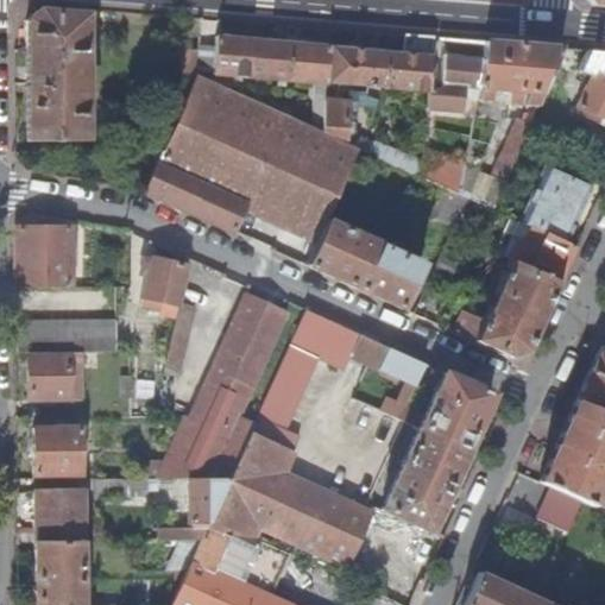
[(83,140),(84,13),(38,10),(30,19),(29,48),(30,139),(83,140)]
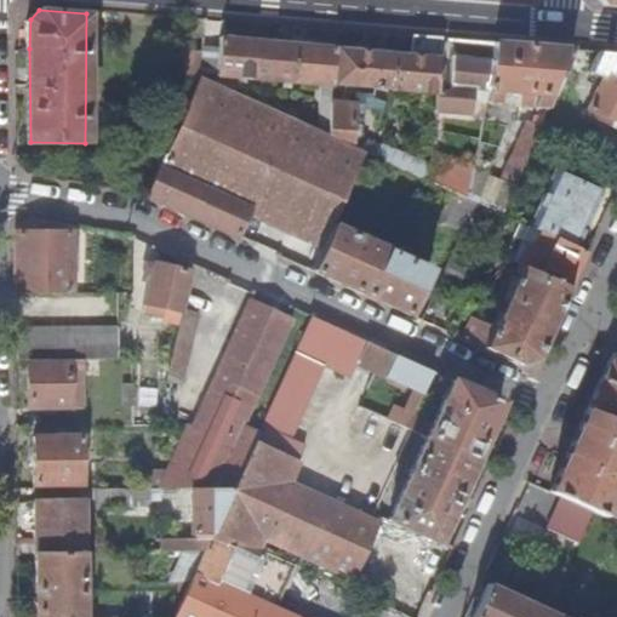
[(324,79),(337,80),(340,46),(223,35),(223,46),(205,45),(205,46),(203,74),(220,81),(221,70),(324,79)]
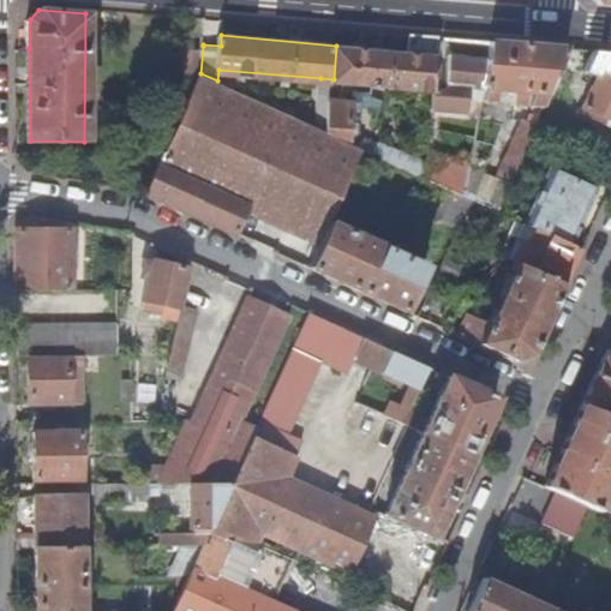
[(437,90),(442,37),(412,35),(411,53),(336,46),(334,79),(437,90)]
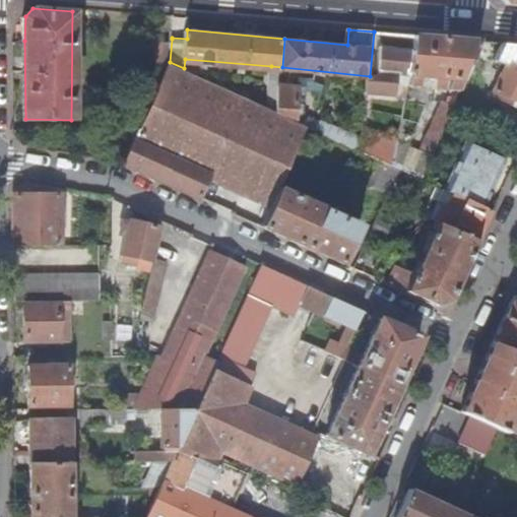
[(413,73),(416,35),(378,31),(375,76),(370,76),(369,90),(400,92),(400,72),(413,73)]
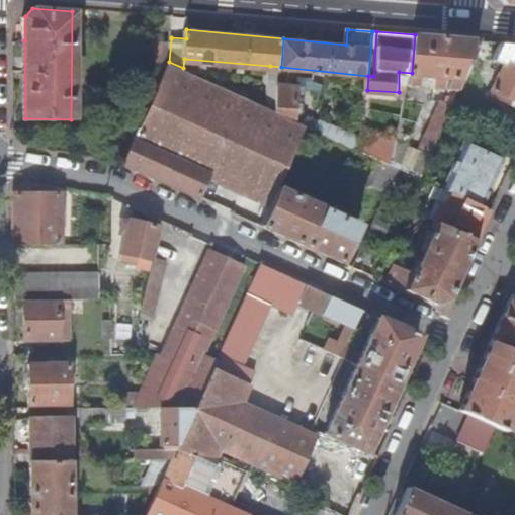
[(476,54),(481,40),(415,34),(412,73),(411,83),(421,84),(422,73),(435,74),(434,84),(434,85),(441,85),(442,73),(452,74),(452,86),(460,88),(461,87),(476,54)]
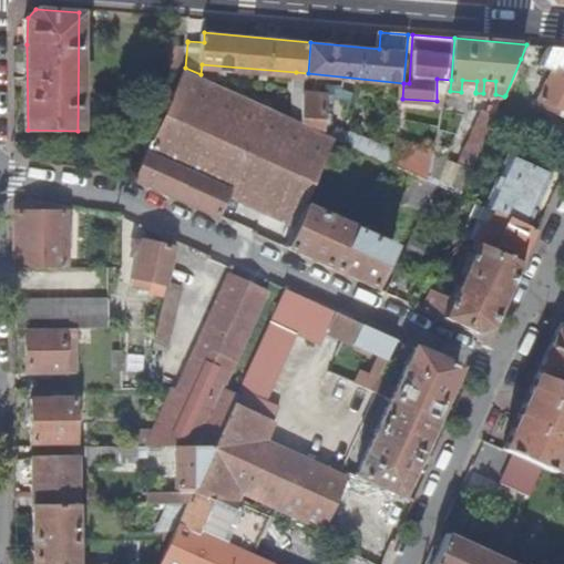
[(185,68),(187,42),(173,42),(173,65),(185,68)]
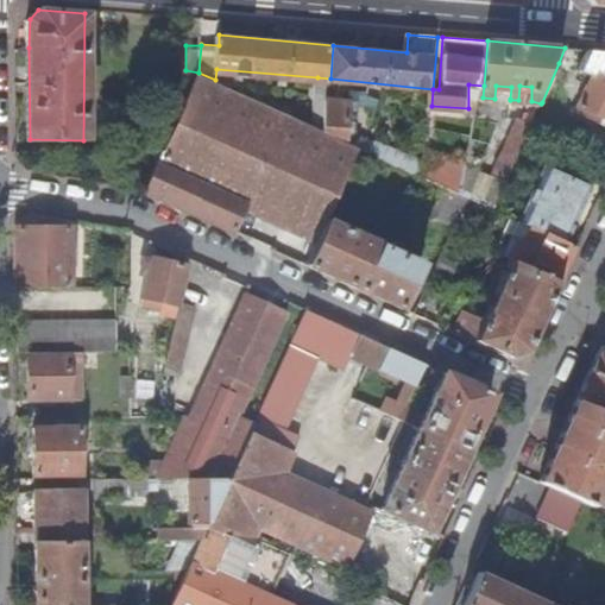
[(604,50),(565,48),(559,63),(572,69),(573,65),(593,73),(578,108),(604,121),(604,50)]
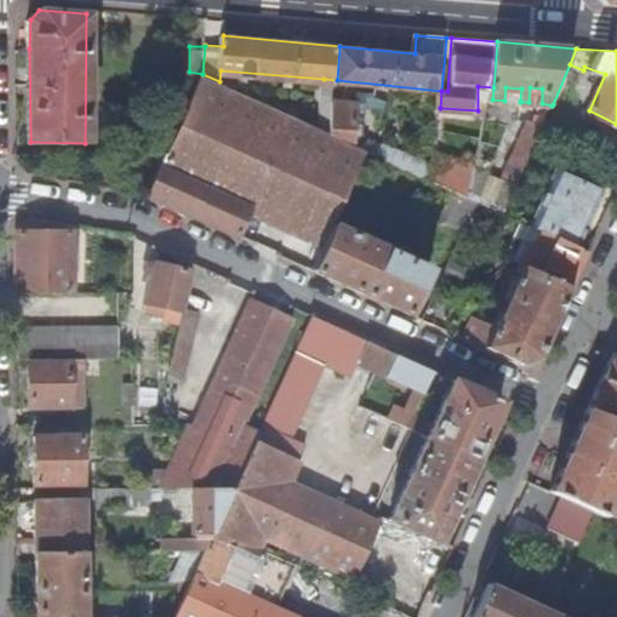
[(564,110),(583,70),(570,64),(553,104),(564,110)]
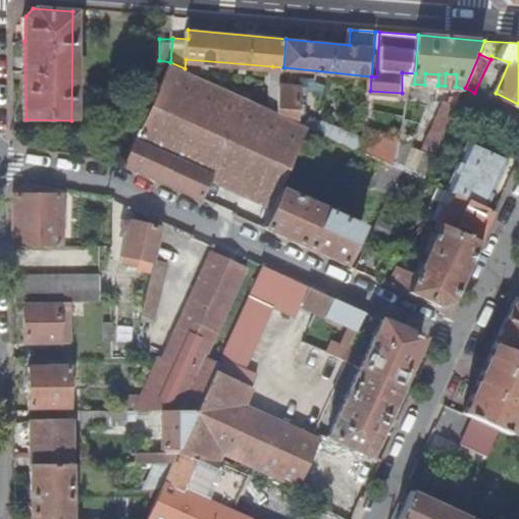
[(272,208),(281,189),(310,124),(298,119),(278,111),(258,101),(238,93),(208,79),(185,68),(170,62),(142,126),(218,161),(211,179),(272,208)]
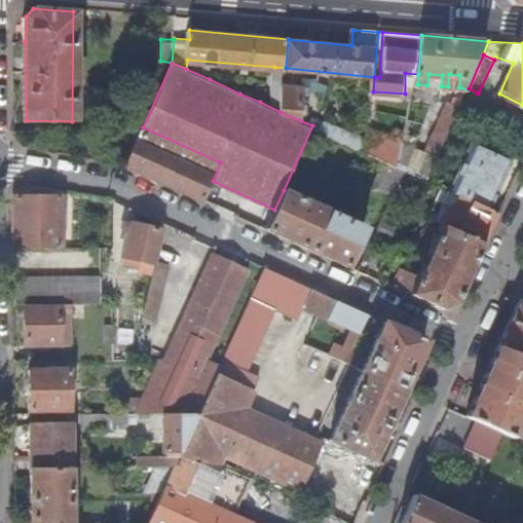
[(284,83),(286,68),(274,67),(271,102),(282,105),(284,83)]
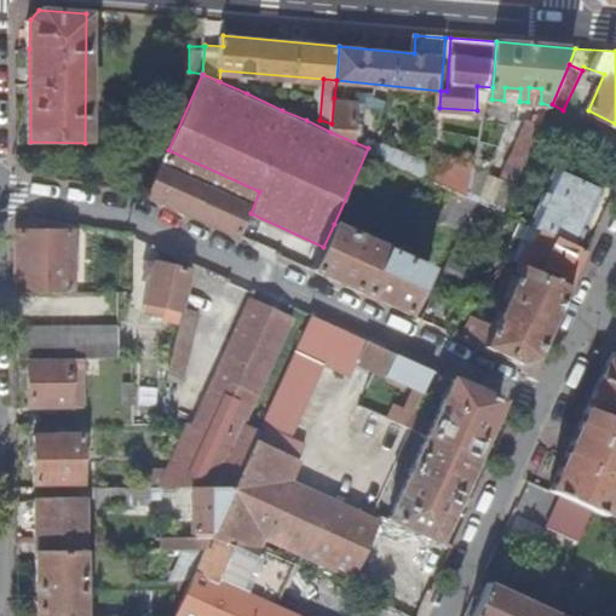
[(477,110),(490,111),(491,99),(493,87),(477,86),(477,110)]
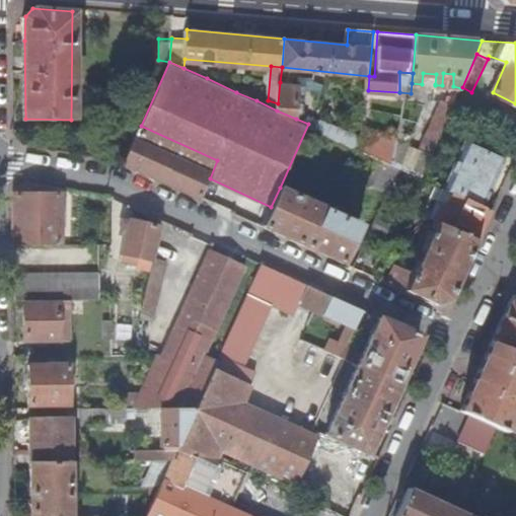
[(422,82),(435,84),(436,74),(423,73),(422,82)]
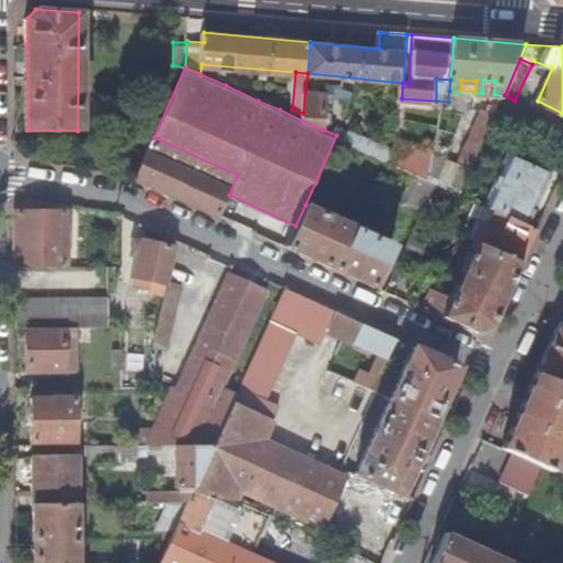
[(483,80),(482,93),(494,94),(494,81),(483,80)]
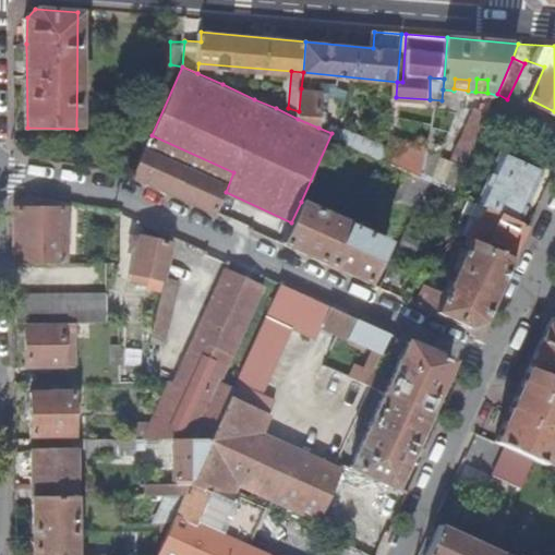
[(222,84),(254,99),(255,94),(224,80),(222,84)]
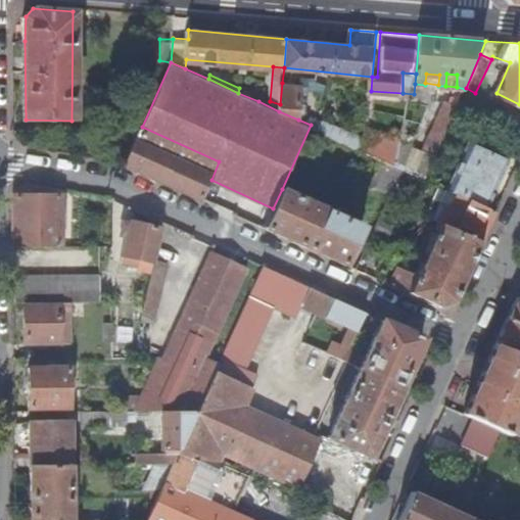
[(303,85),(282,83),(280,104),(279,111),(298,120),(308,111),(300,107),(303,85)]
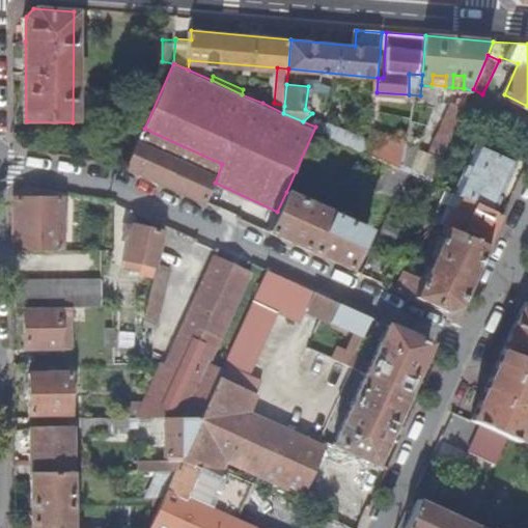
[(283,113),(284,106),(274,103),(265,99),(262,103),(283,113)]
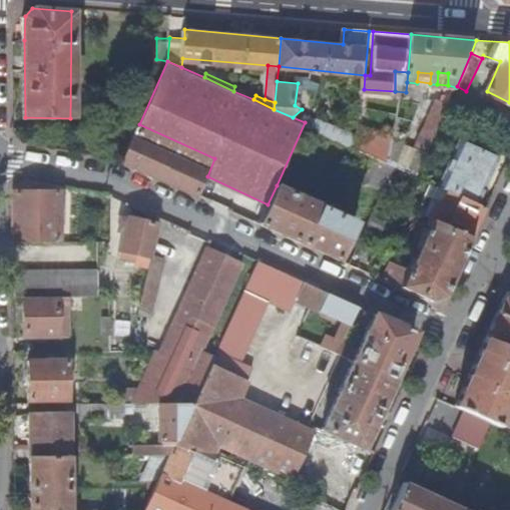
[(420,175),(448,106),(450,101),(439,97),(416,173),(420,175)]
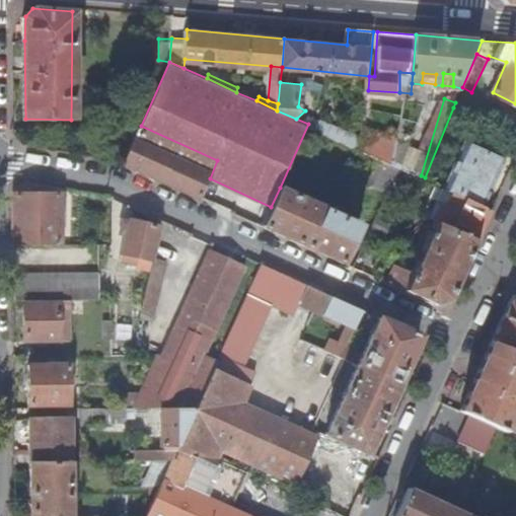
[(296,119),(308,124),(323,132),(324,120),(305,111),(296,119)]
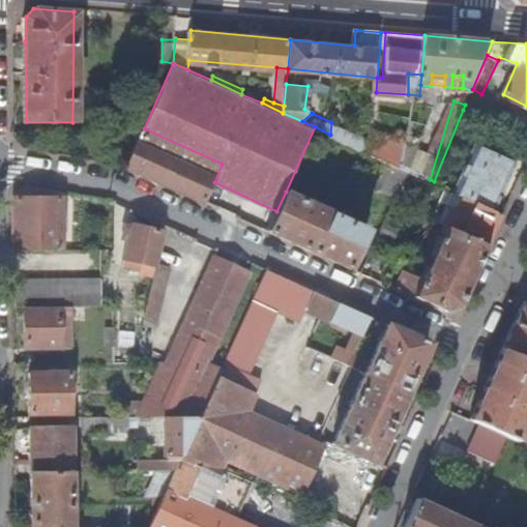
[(330,135),(371,152),(372,140),(331,122),(330,135)]
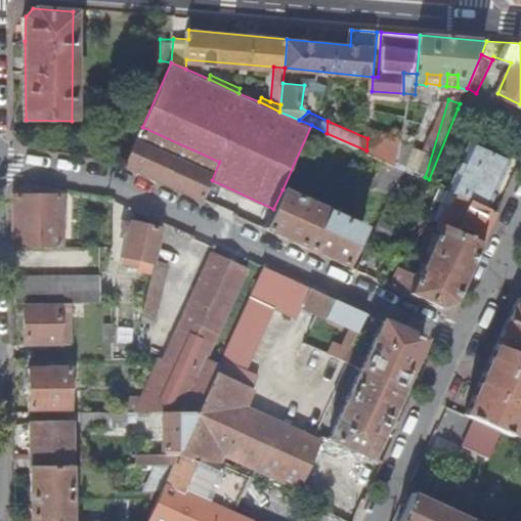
[(125,165),(202,200),(212,180),(219,162),(142,127),(125,165)]
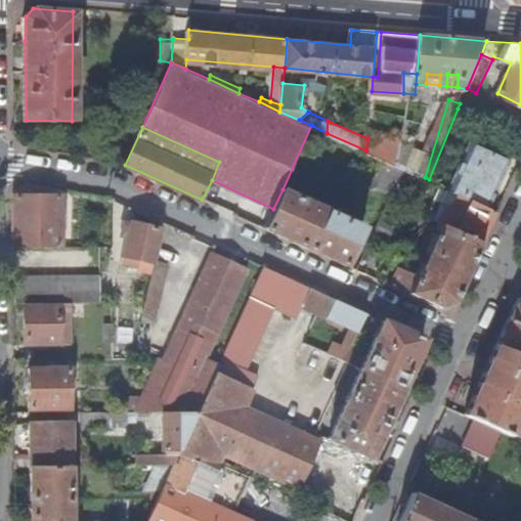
[(409,158),(408,169),(421,175),(424,129),(411,128),(409,158)]
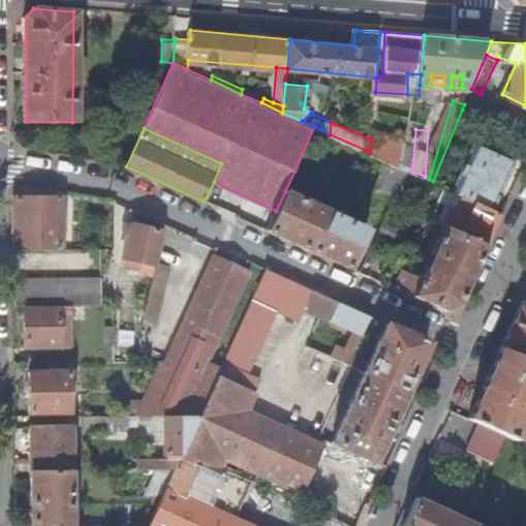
[(473,198),(492,207),(513,161),(476,144),(455,190),(456,190),(462,193),(473,198)]
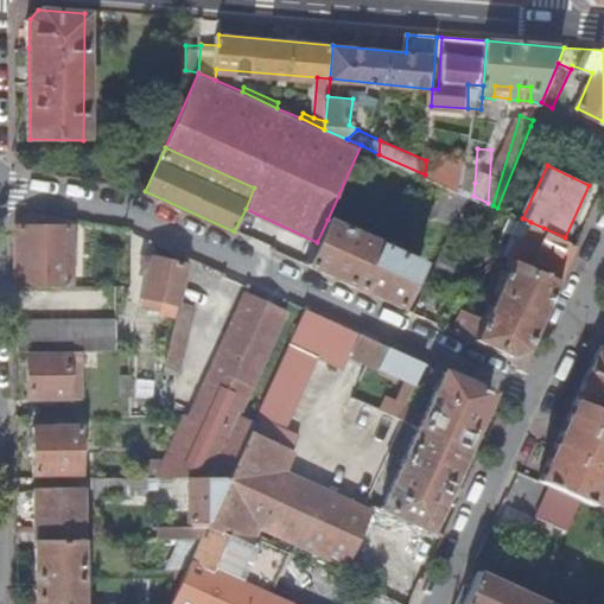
[(469,195),(474,196),(475,183),(451,172),(445,184),(452,188),(469,195)]
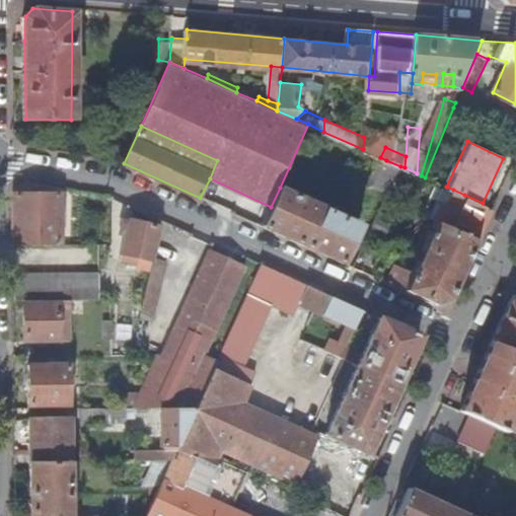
[(376,183),(386,160),(380,157),(378,156),(368,180),(376,183)]
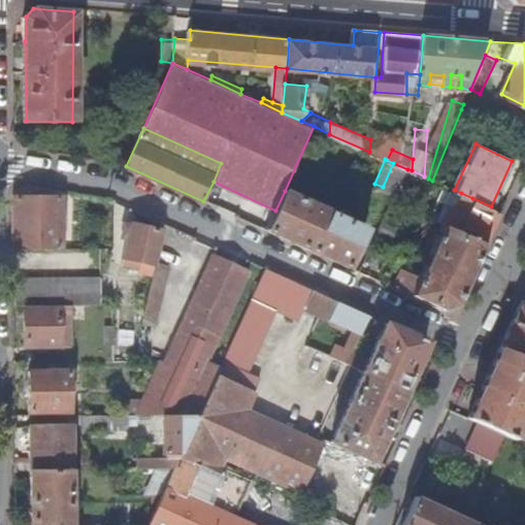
[(443,200),(450,203),(455,190),(454,190),(448,188),(443,200)]
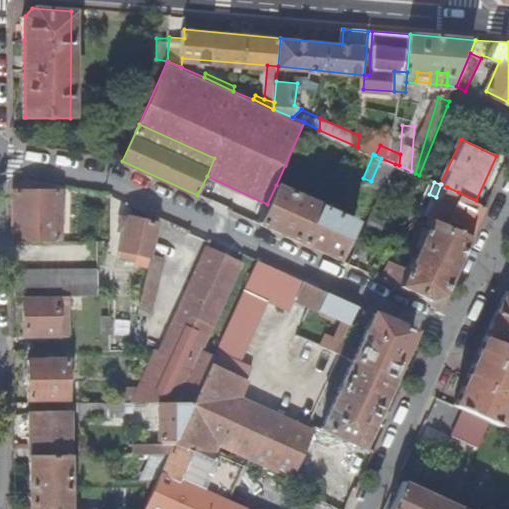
[(435,218),(472,235),(486,205),(476,200),(458,192),(447,187),(441,184),(436,197),(428,215),(434,218),(435,218)]
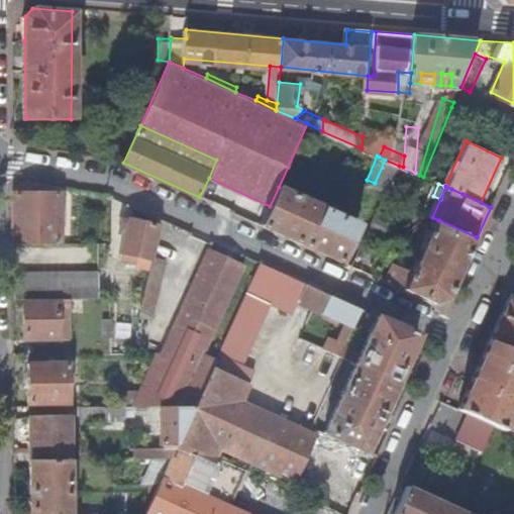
[(261,225),(343,262),(361,223),(279,187),(270,206),(261,225)]
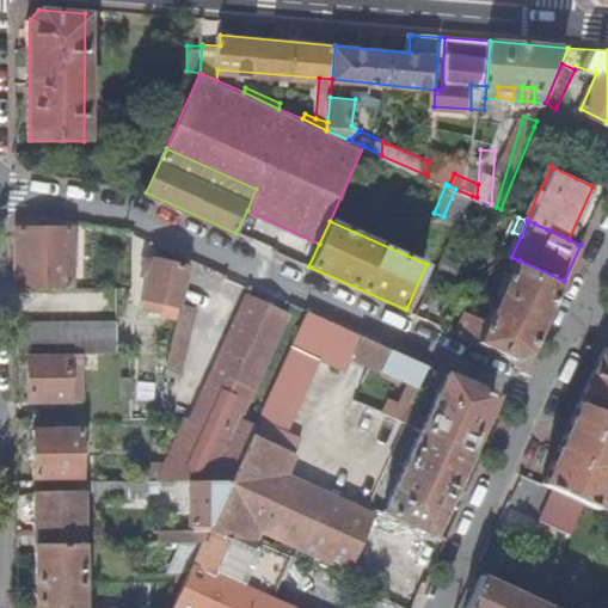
[(73,227),(18,227),(17,288),(74,288),(74,272),(74,257),(73,227)]
